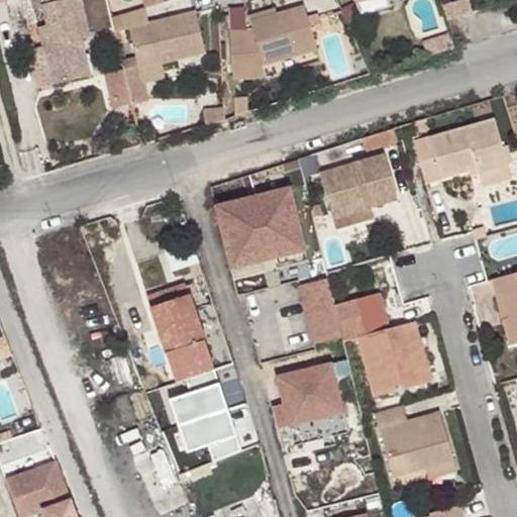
[(42,48),(52,87),(91,77),(82,40),(90,38),(80,0),(70,0),(67,1),(67,0),(29,0),(33,12),(42,9),(46,28),(52,46),(42,48)]
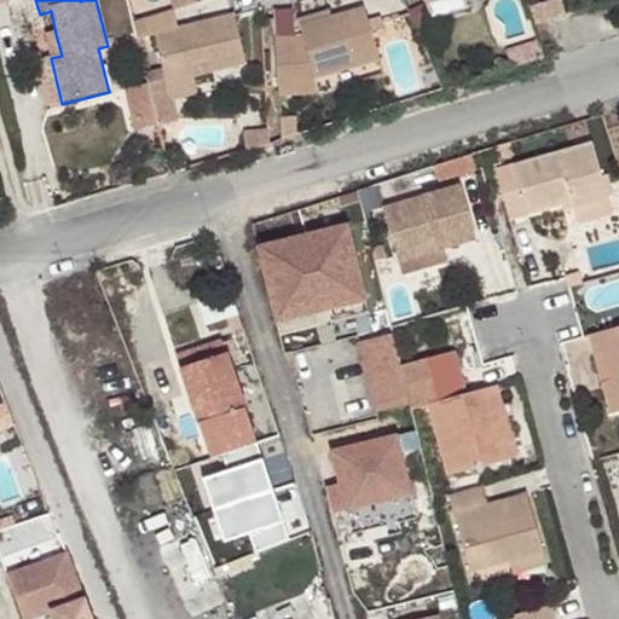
[(559,0),(556,0),(530,9),(534,24),(563,16),(559,0)]
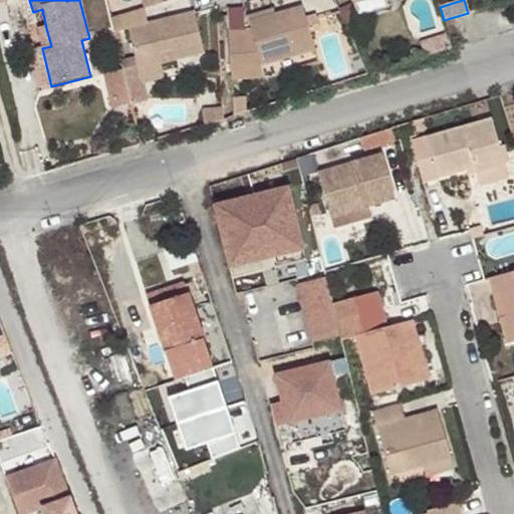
[(252,34),(232,34),(235,82),(267,80),(263,67),(316,52),(304,9),(250,24),(252,34)]
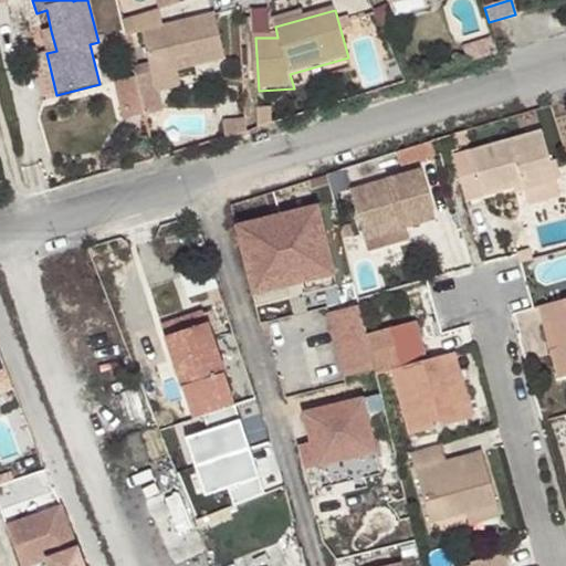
[(122,21),(127,41),(143,37),(154,80),(179,72),(175,62),(190,58),(195,69),(227,60),(215,13),(163,27),(158,11),(122,21)]
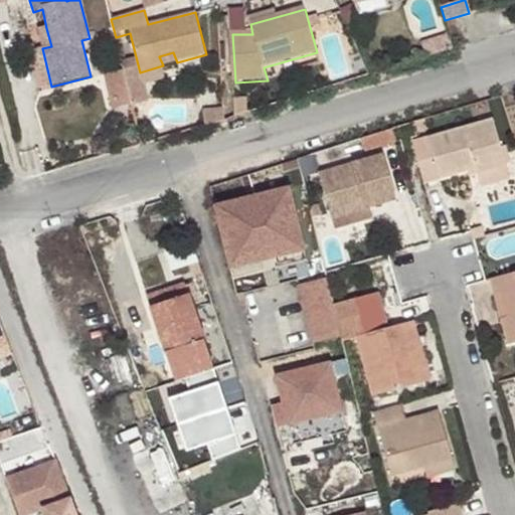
[(37,30),(42,48),(51,46),(46,28),(37,30)]
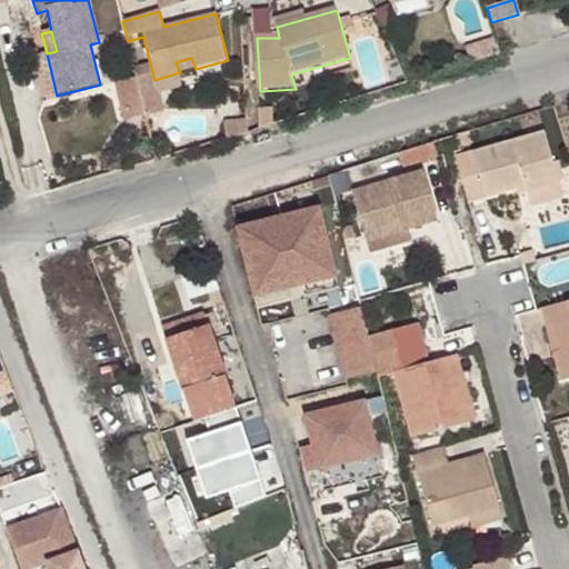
[(36,57),(46,99),(57,96),(47,53),(36,57)]
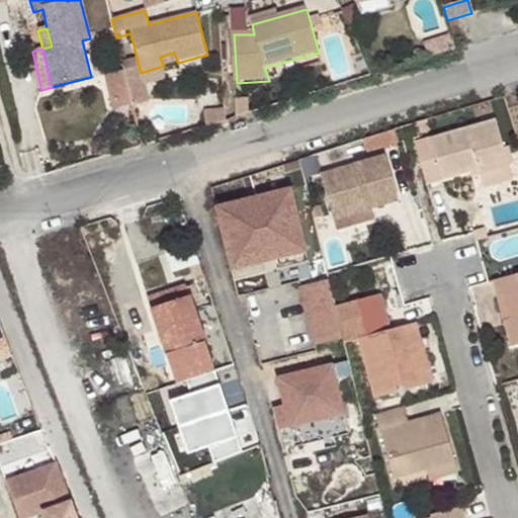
[(165,74),(164,66),(141,73),(143,79),(165,74)]
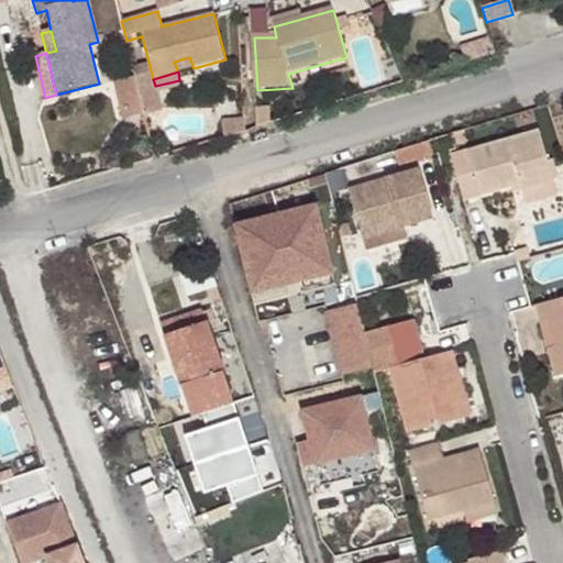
[(258,129),(274,124),(273,108),(258,110),(258,129)]
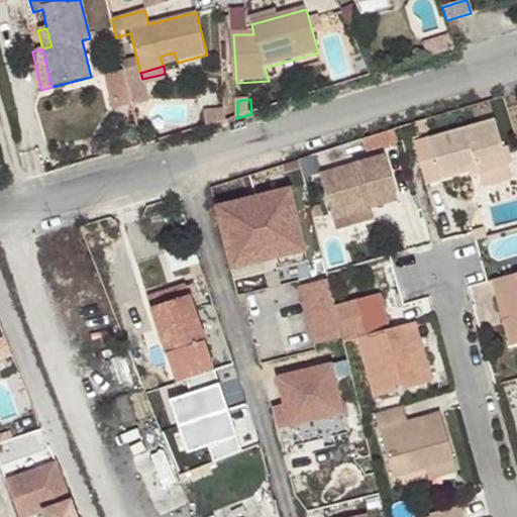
[(204,113),(209,127),(226,121),(225,106),(204,113)]
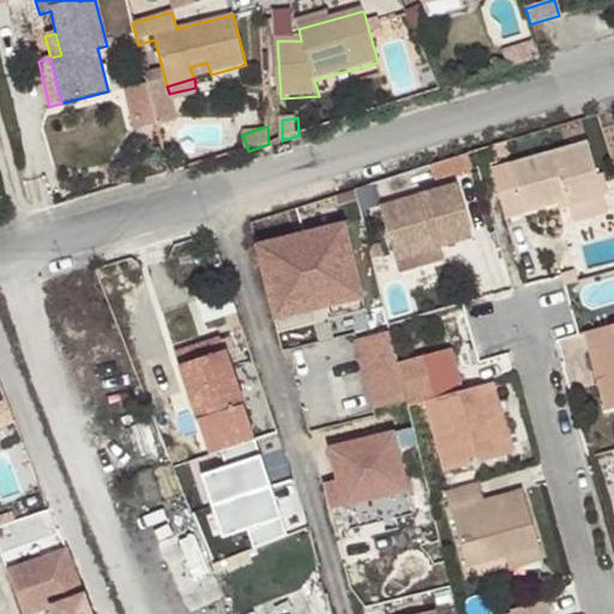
[(593,146),(494,172),(507,218),(571,203),(573,210),(607,202),(593,146)]
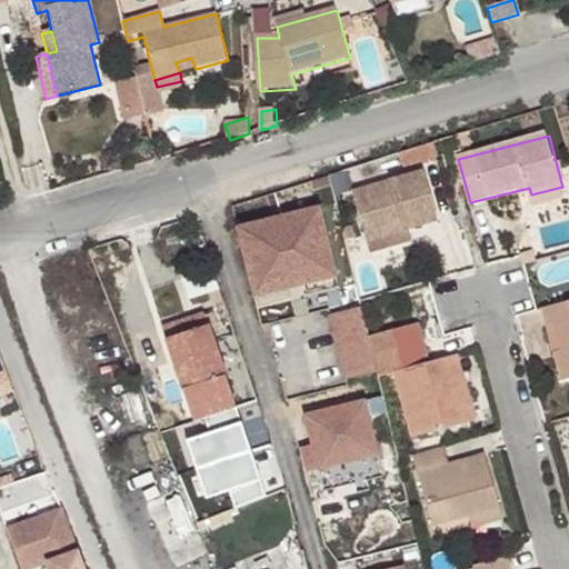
[(440,157),(436,141),(400,152),(405,168),(440,157)]
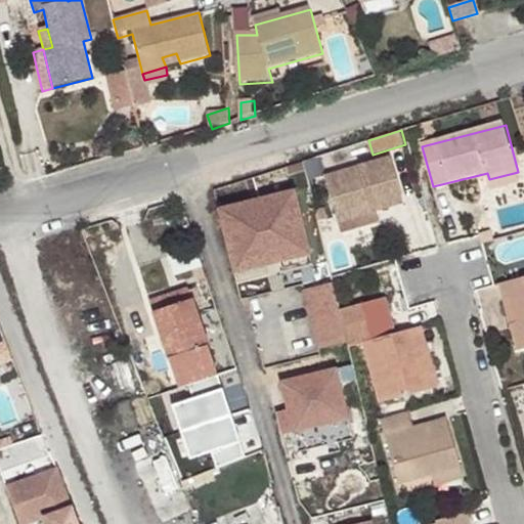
[(326,177),(337,215),(375,205),(377,213),(407,205),(394,160),(326,177)]
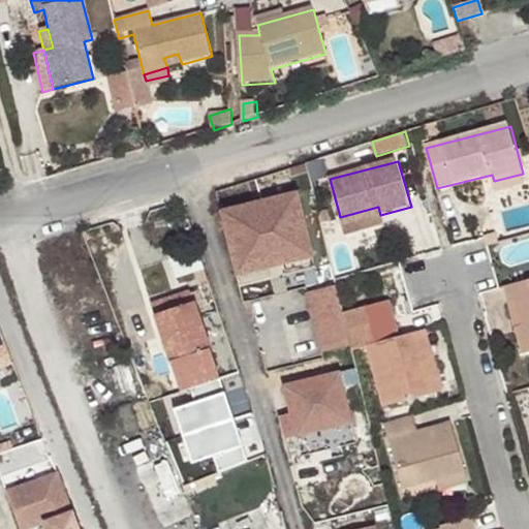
[(526,183),(523,174),(494,181),(496,191),(526,183)]
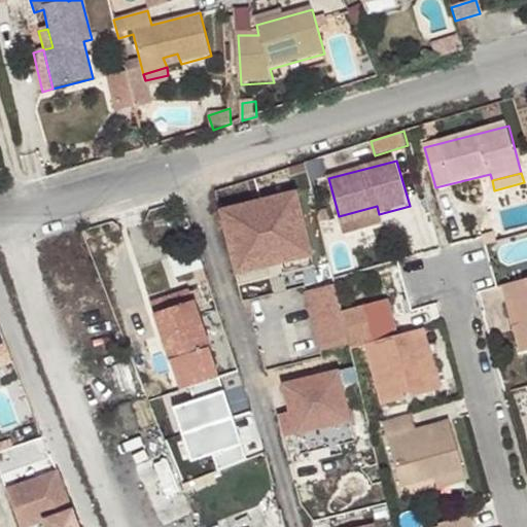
[(295,190),(219,209),(235,273),(267,266),(278,262),(311,255),(295,190)]
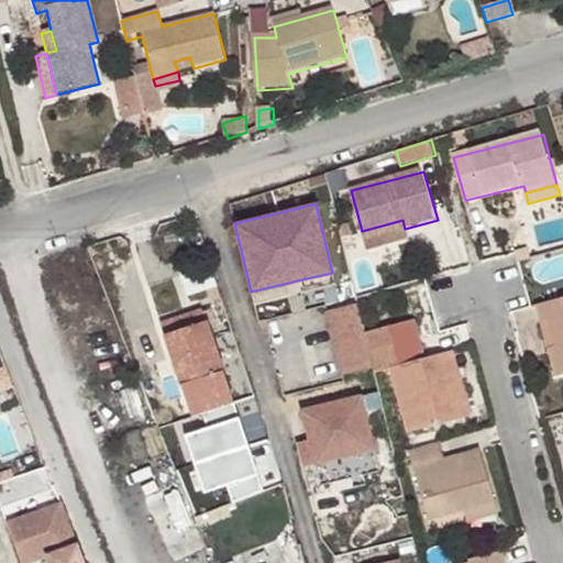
[(403,220),(362,231),(365,240),(405,229),(403,220)]
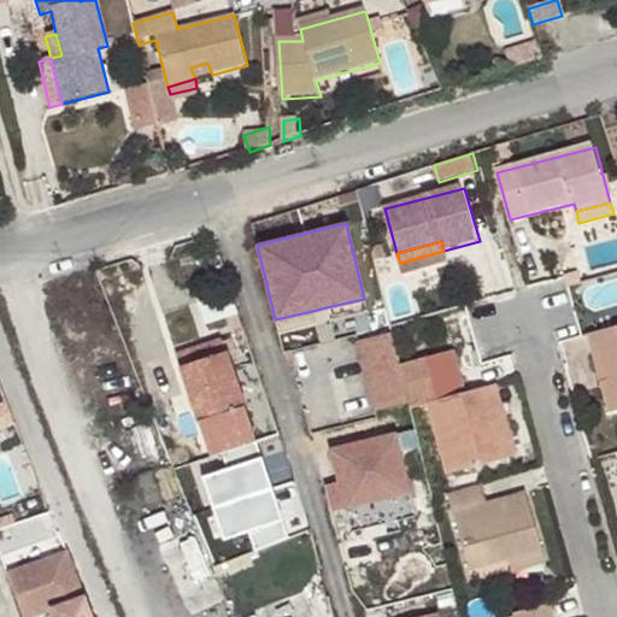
[(364,299),(325,307),(329,321),(366,312),(364,299)]
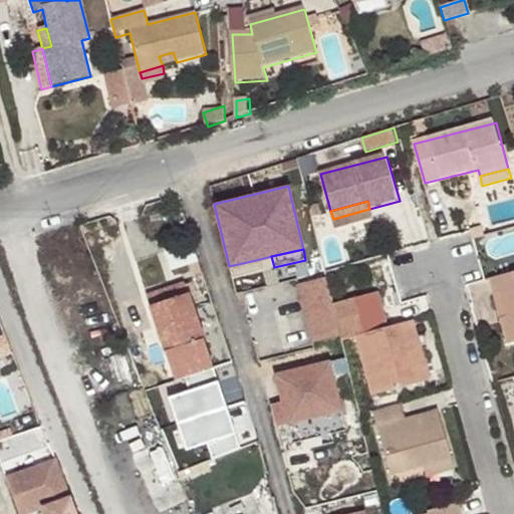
[(260,259),(229,266),(231,277),(263,270),(260,259)]
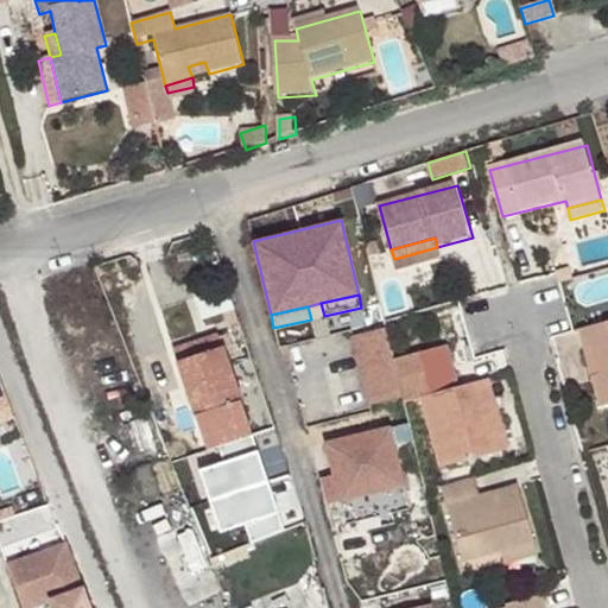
[(607,322),(583,329),(590,349),(597,348),(602,365),(595,368),(606,407),(607,406),(607,322)]
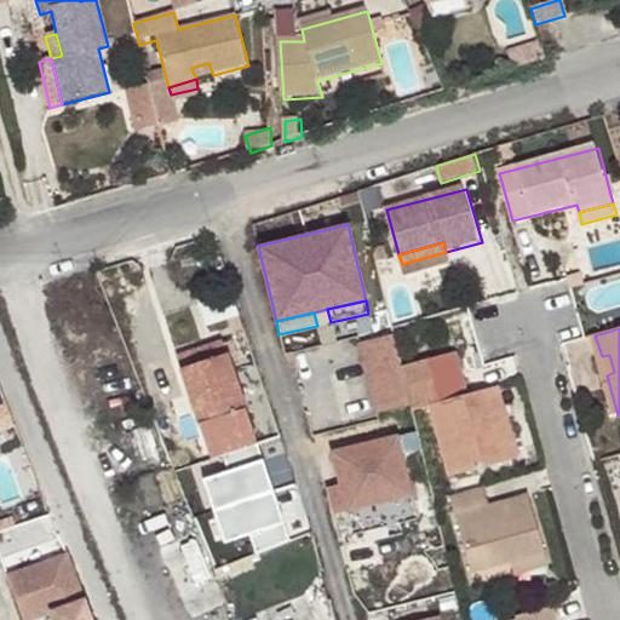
[(222,343),(177,359),(210,457),(219,453),(256,441),(222,343)]
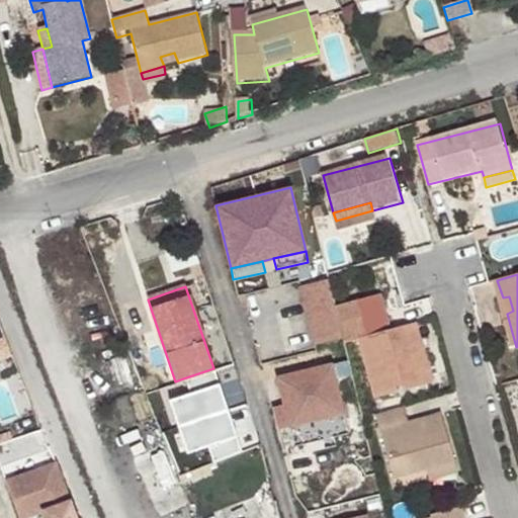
[(384,312),(338,324),(341,336),(345,351),(359,347),(373,401),(420,389),(404,329),(390,333),(384,312)]
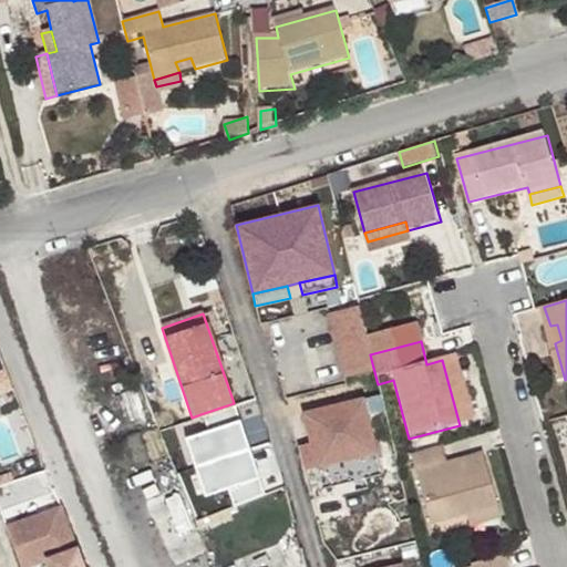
[(454,356),(442,360),(460,425),(472,422),(454,356)]
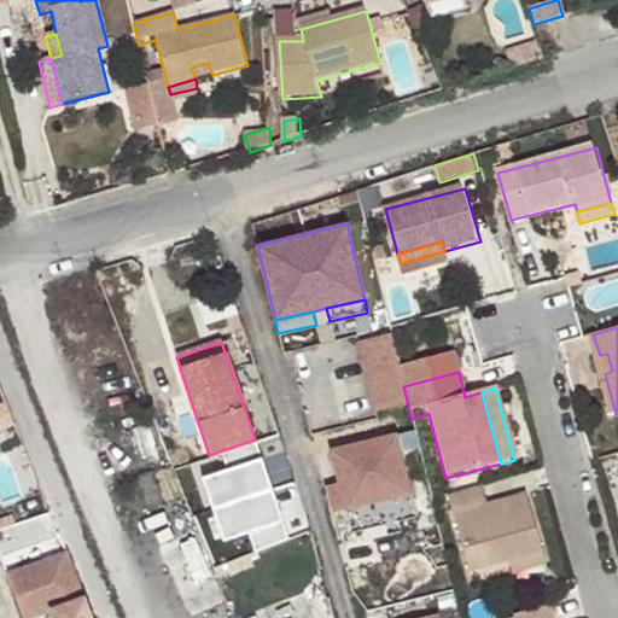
[(413,426),(418,445),(431,442),(424,421),(413,426)]
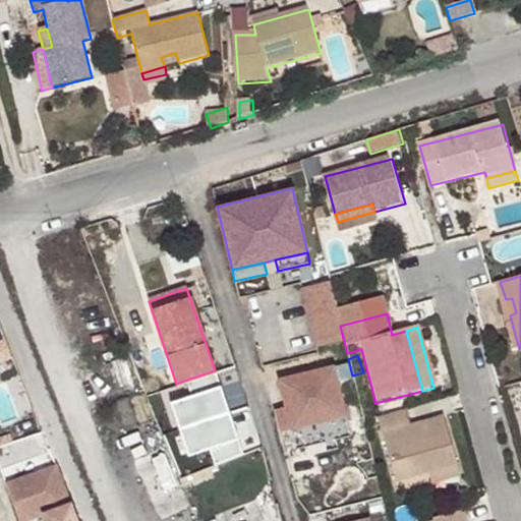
[(333,365),(279,379),(286,407),(274,410),(279,431),(345,415),(333,365)]
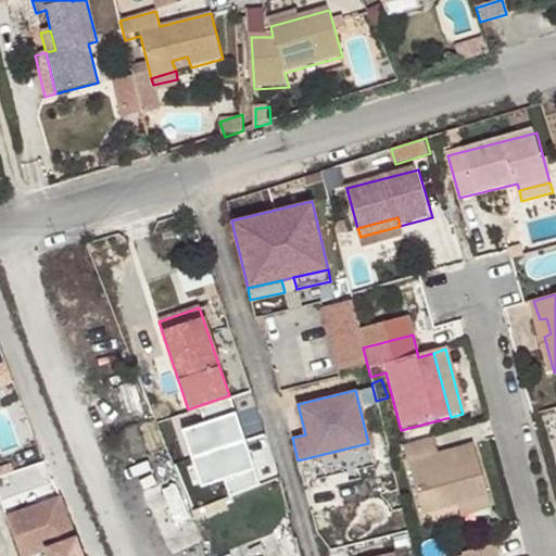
[(229,395),(197,406),(203,422),(194,426),(216,483),(225,480),(231,495),(261,483),(255,468),(250,469),(230,412),(235,411),(229,395)]
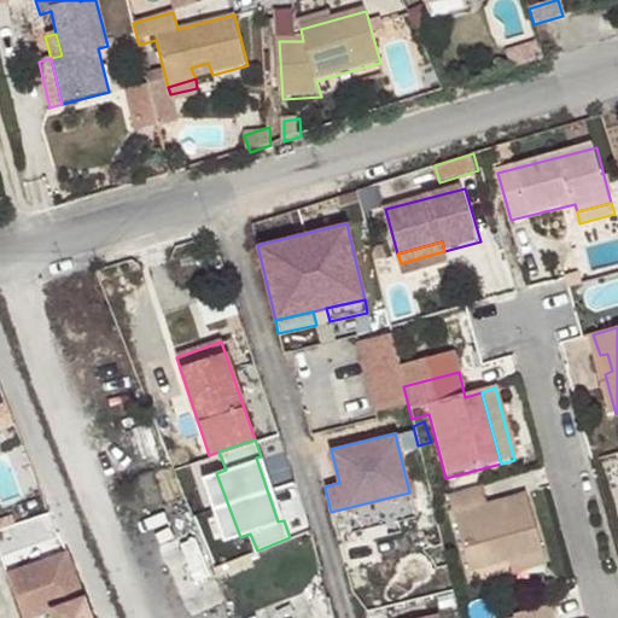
[(489,505),(483,487),(448,496),(470,575),(511,563),(544,553),(528,494),(489,505)]
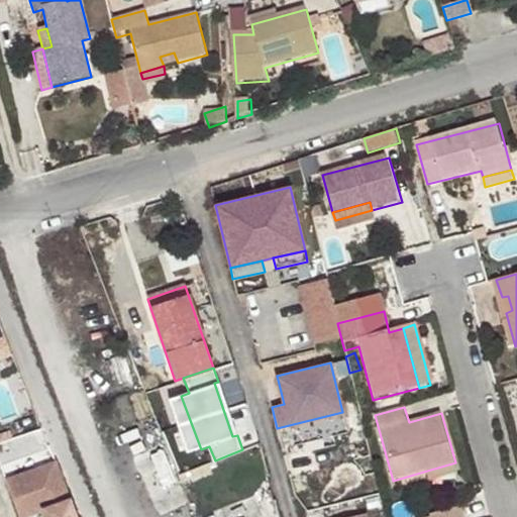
[(75,516),(53,456),(3,476),(18,513),(39,505),(43,516),(75,516)]
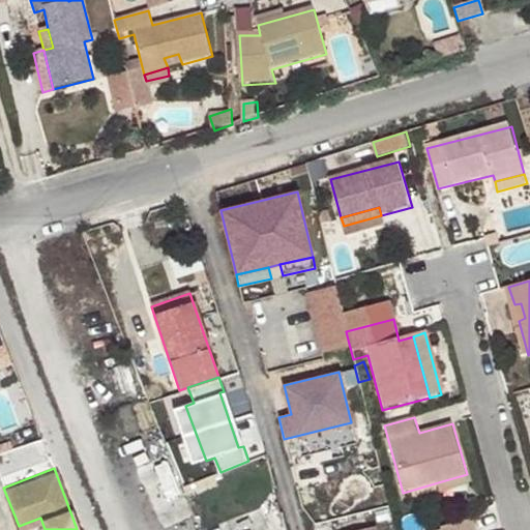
[(467,474),(438,482),(441,493),(470,484),(467,474)]
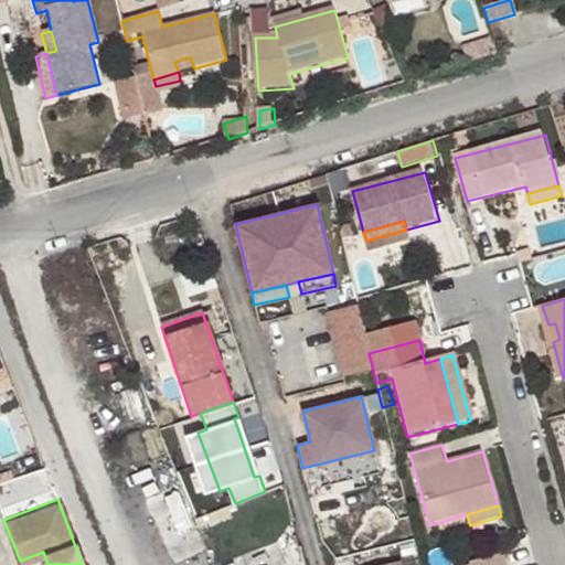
[(470,564),(508,564),(505,553),(470,563),(470,564)]
